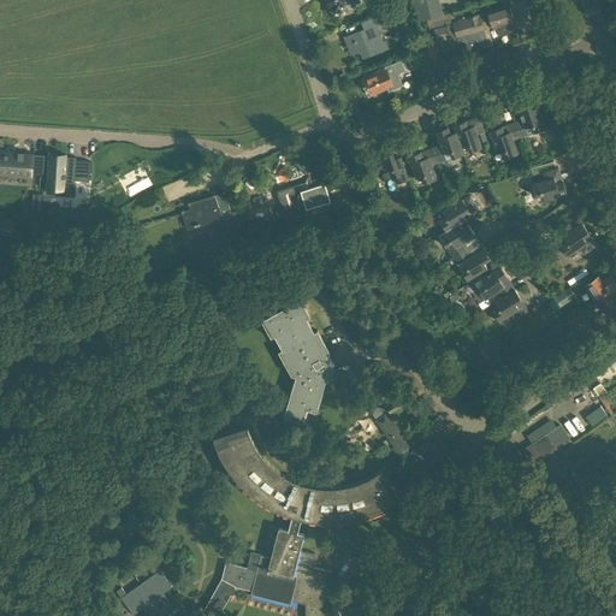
[(338,18),(342,11),(342,10),(362,3),(360,0),(325,0),(330,10),(329,15),(338,18)]
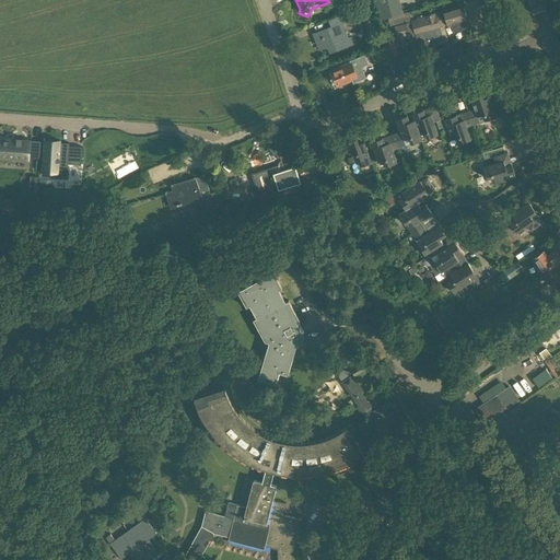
[(387,16),(403,13),(398,0),(376,0),(382,19),(387,16)]
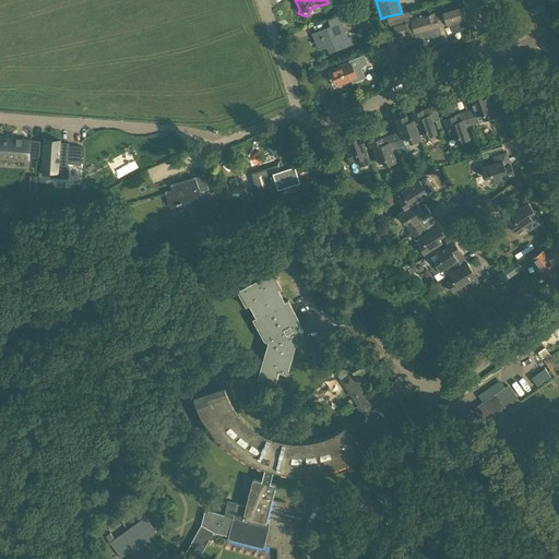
[(419,50),(425,48),(443,43),(439,26),(450,23),(452,33),(468,27),(462,4),(441,10),(442,11),(436,13),(435,12),(423,16),(411,21),(419,50)]
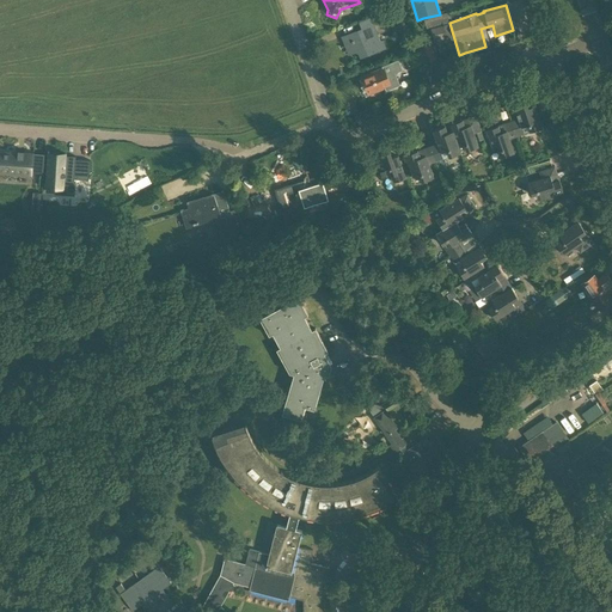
[(360,23),(362,29),(342,37),(346,47),(349,44),(353,54),(366,48),(369,55),(386,48),(384,41),(380,42),(374,25),(389,19),(385,12),(360,23)]
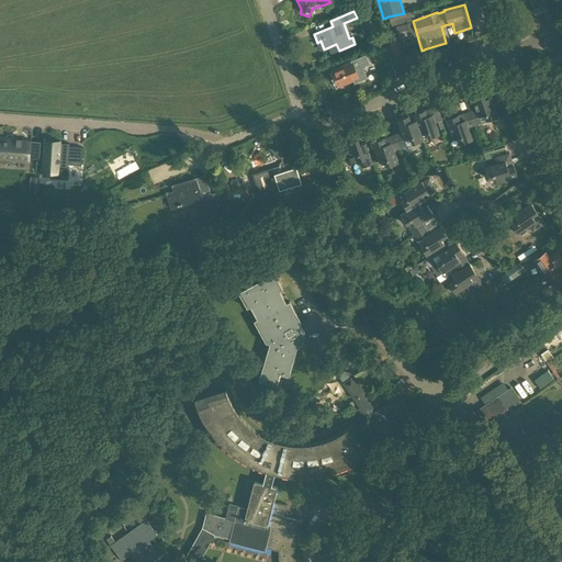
[(407,22),(406,20),(404,13),(389,17),(392,26),(407,22)]
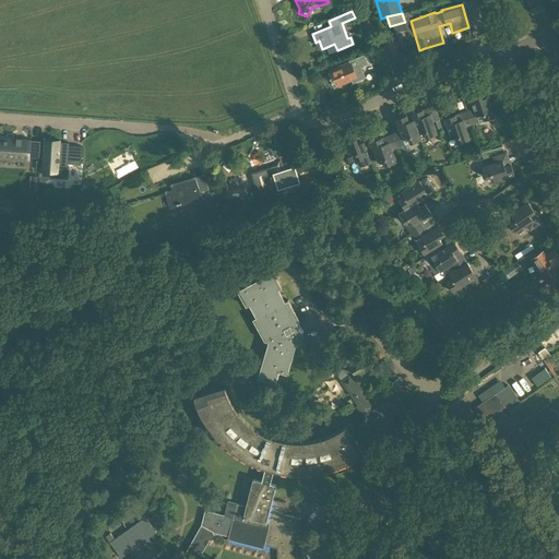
[(401,43),(402,47),(402,48),(411,46),(405,23),(394,26),(396,37),(399,37),(400,43),(401,43)]
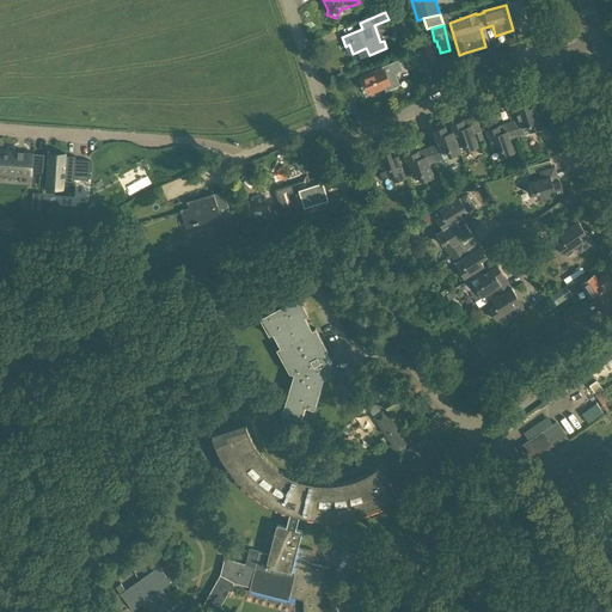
[(429,43),(418,48),(424,63),(435,60),(429,43)]
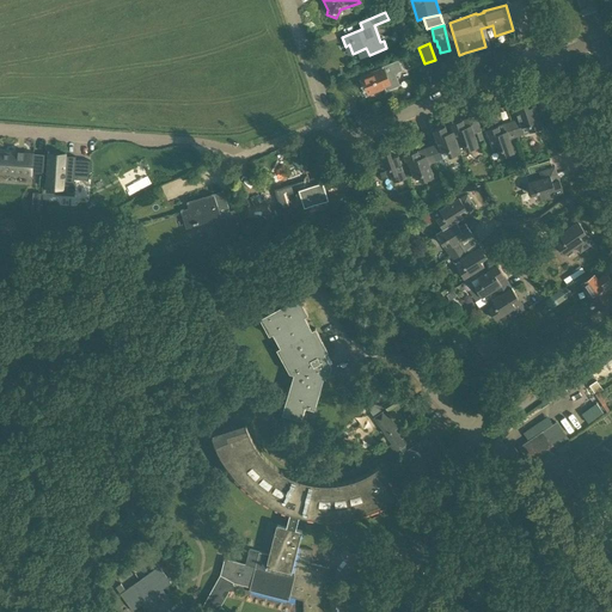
[(490,51),(469,57),(471,67),(493,61),(490,51)]
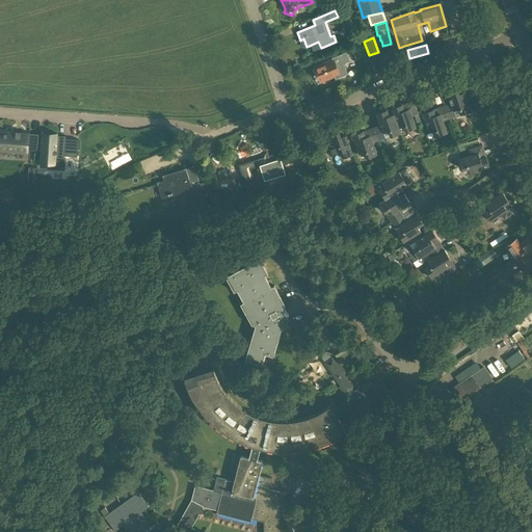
[(333,60),(314,68),(319,80),(327,76),(327,78),(335,75),(336,79),(348,74),(343,63),(350,61),(346,52),(331,58),(333,60)]
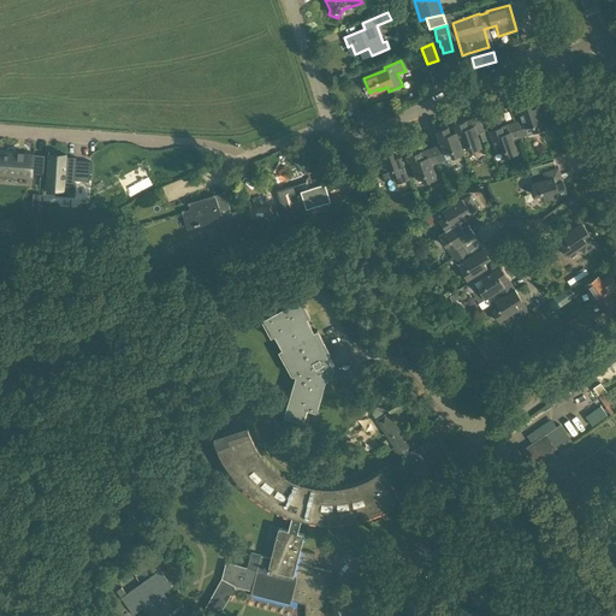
[(515,122),(520,138),(533,134),(545,129),(538,107),(532,108),(529,101),(517,106),(522,119),(515,122)]
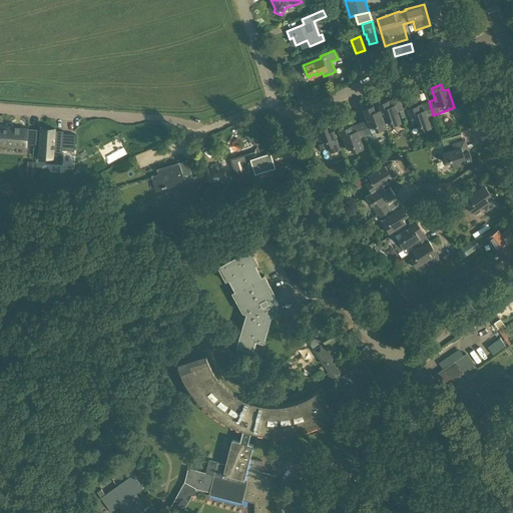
[(427,117),(433,115),(429,101),(428,102),(424,89),(413,92),(418,105),(408,109),(414,127),(419,126),(421,131),(431,128),(427,117)]
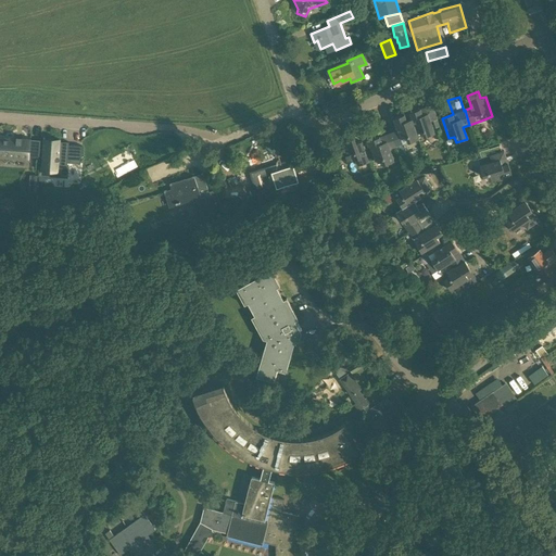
[(416,133),(417,133),(421,131),(424,137),(434,134),(430,122),(437,119),(432,104),(409,112),(412,118),(416,133)]
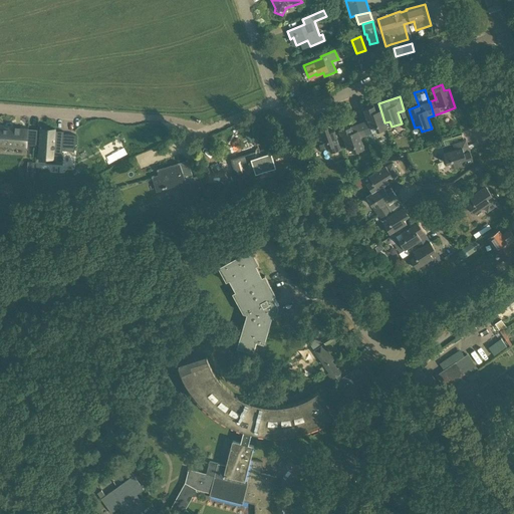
[(388,129),(386,122),(384,122),(380,109),(375,111),(373,105),(363,108),(367,120),(361,122),(366,136),(377,133),(376,132),(388,129)]
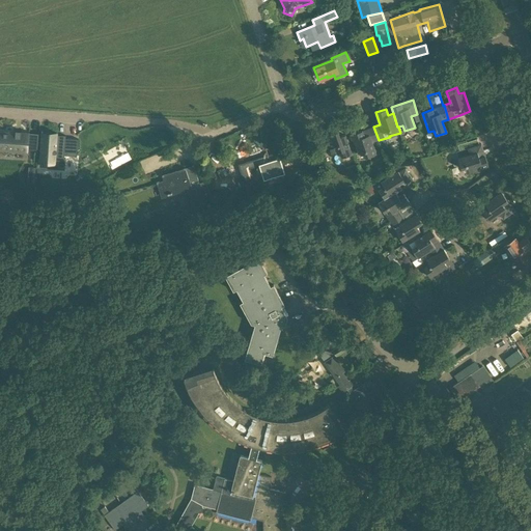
[(372,142),(379,140),(373,127),(352,134),(359,154),(364,151),(366,158),(376,155),(372,142)]
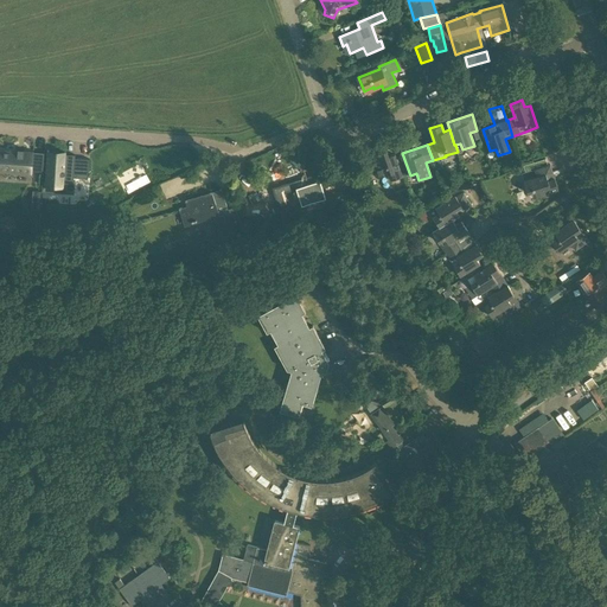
[(0,148),(0,155),(0,174),(32,177),(34,151),(36,151),(36,149),(24,148),(24,152),(18,152),(19,148),(0,146),(0,148)]
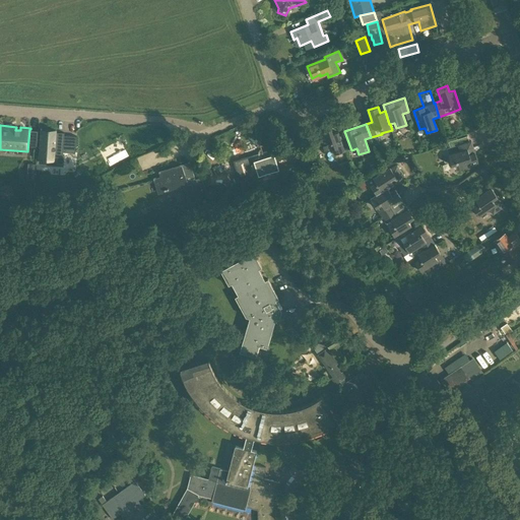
[(61,152),(62,135),(55,134),(55,127),(54,127),(54,128),(44,127),(44,131),(40,131),(40,126),(38,126),(36,155),(37,155),(44,155),(43,163),(44,163),(45,157),(60,159),(61,155),(61,156),(62,152),(61,152)]
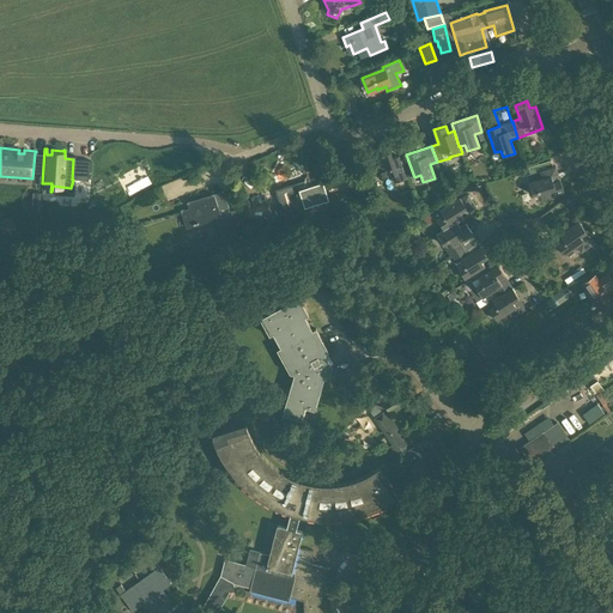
[(378,155),(383,169),(376,170),(380,180),(392,175),(394,182),(406,178),(399,156),(393,158),(390,151),(378,155)]
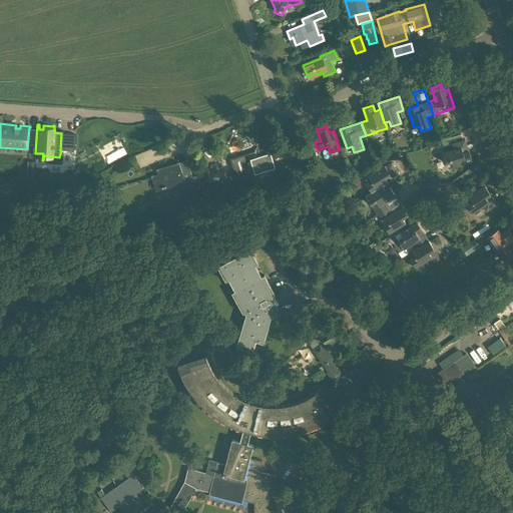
[(472,160),(465,139),(452,143),(454,149),(443,153),(446,163),(452,161),(453,166),(472,160)]
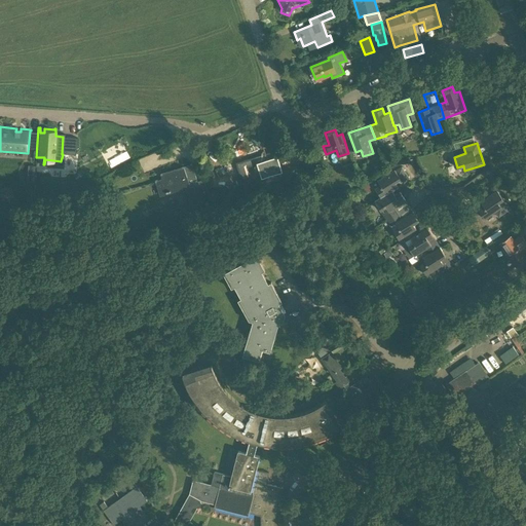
[(277,157),(258,163),(262,178),(282,172),(277,157)]
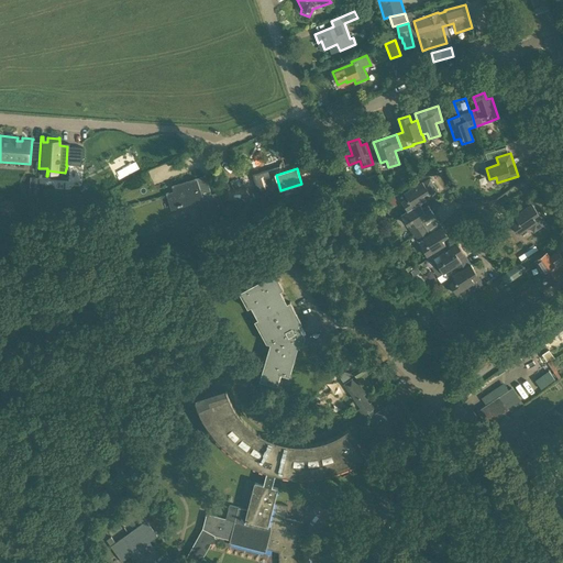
[(30,176),(29,194),(36,195),(37,176),(30,176)]
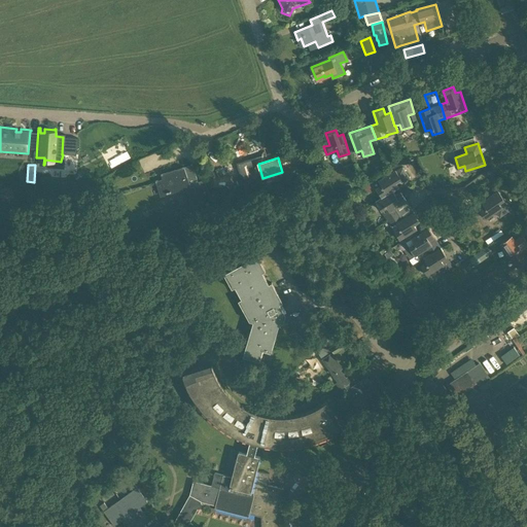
[(200,210),(213,206),(205,180),(198,182),(192,165),(162,175),(163,179),(155,181),(160,196),(189,185),(190,189),(188,190),(196,211),(200,209),(200,210)]
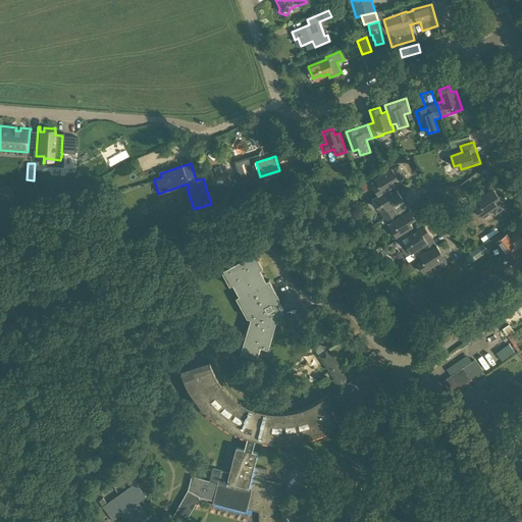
[(399,180),(404,177),(406,176),(399,166),(393,169),(392,168),(374,178),(377,184),(372,187),(377,195),(395,185),(393,180),(397,177),(399,180)]
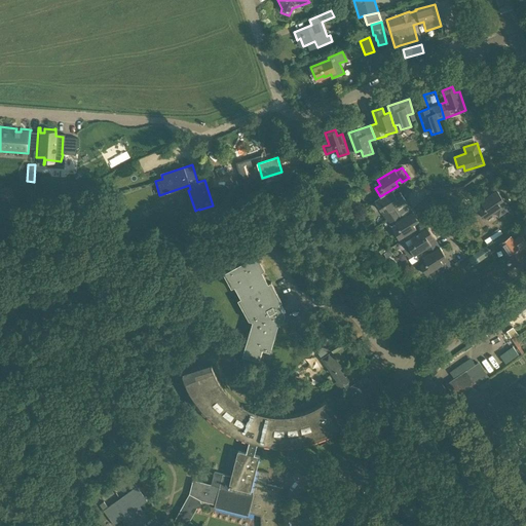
[(246,196),(258,193),(254,181),(242,184),(246,196)]
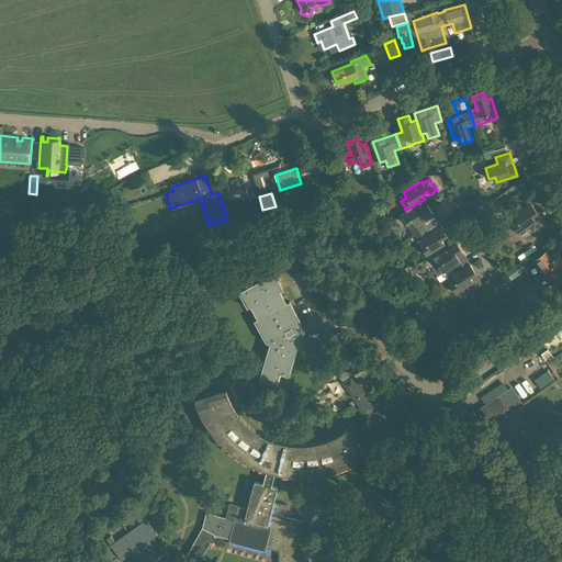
[(425,199),(406,210),(406,211),(400,215),(413,235),(426,227),(422,222),(434,214),(427,204),(422,209),(418,204),(426,200),(425,199)]
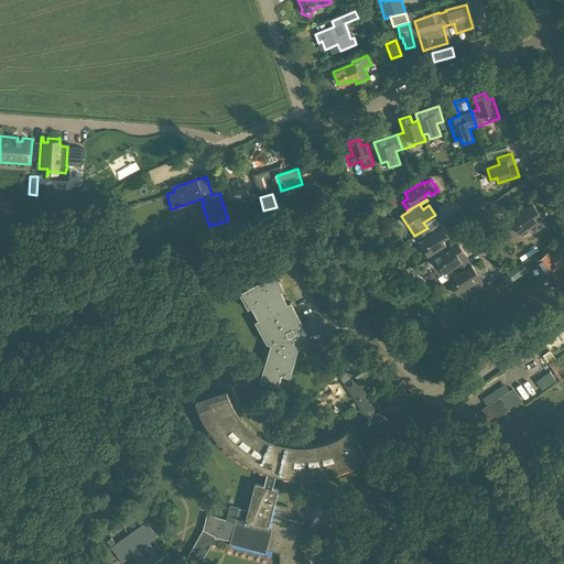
[(518,220),(512,225),(520,235),(530,227),(534,232),(548,224),(532,204),(516,216),(518,220)]
